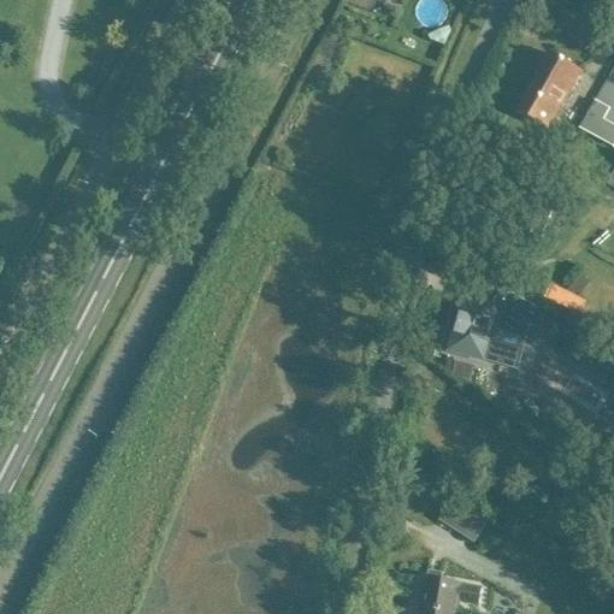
[(548,52),(514,111),(545,129),(579,70),(548,52)]
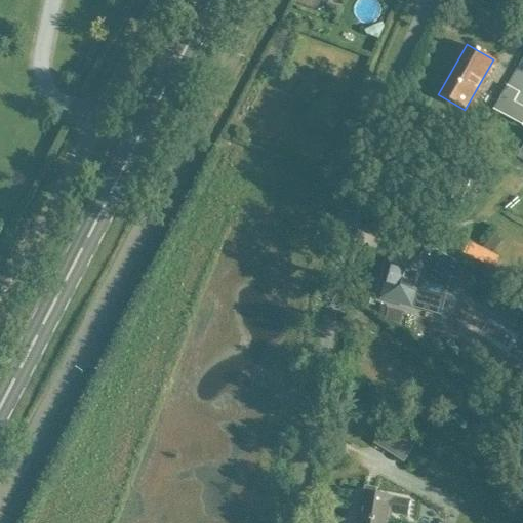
[(522,58),(521,57),(492,108),(521,124),(522,125),(522,58)]
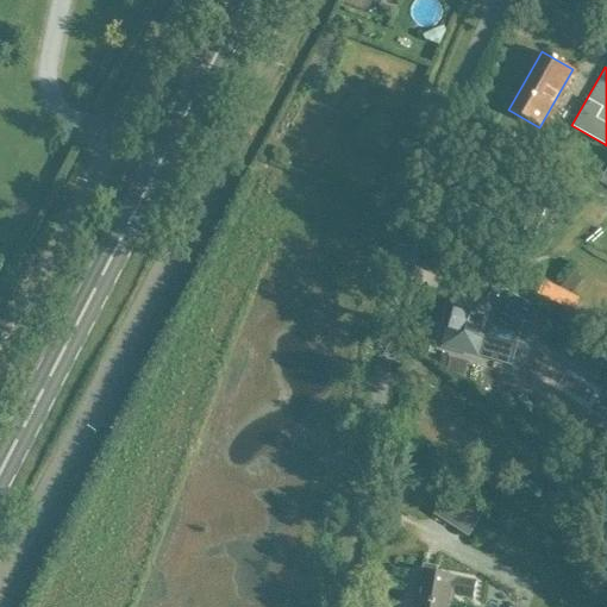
[(469,166),(461,163),(457,171),(465,175),(469,166)]
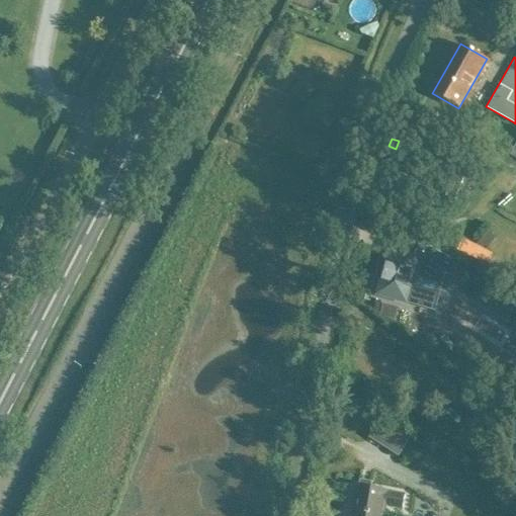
[(454,259),(443,253),(420,240),(411,255),(389,249),(376,292),(405,301),(417,304),(432,309),(442,270),(451,272),(454,259)]
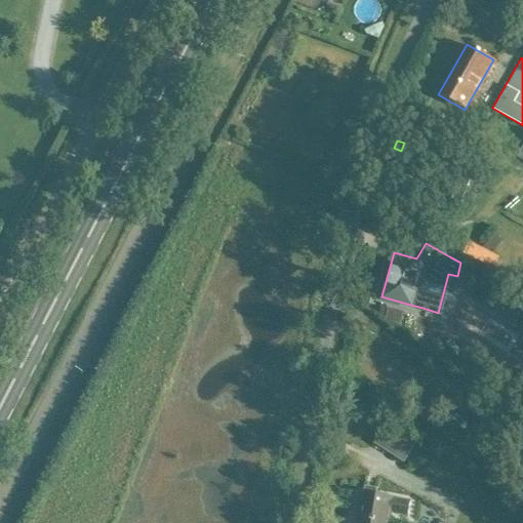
[(387,522),(390,511),(406,514),(408,499),(360,491),(354,522),(387,522)]
